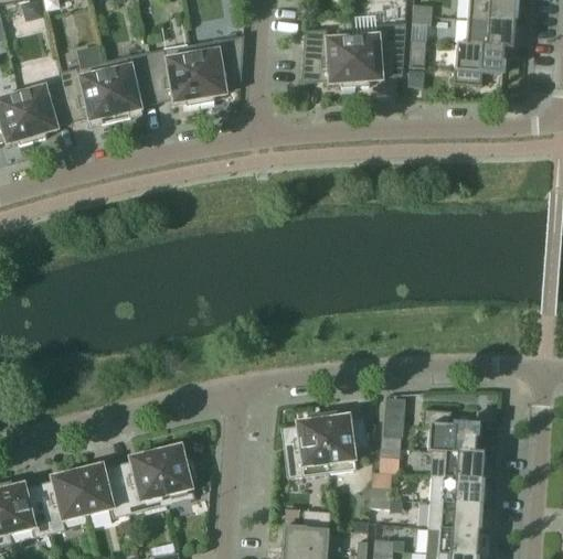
[(29,0),(23,1),(25,12),(32,17),(43,14),(40,0),(29,0)]
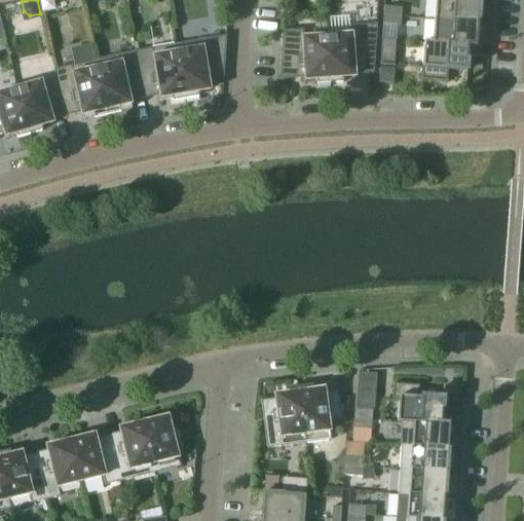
[(480,19),(481,0),(437,0),(436,15),(480,19)]
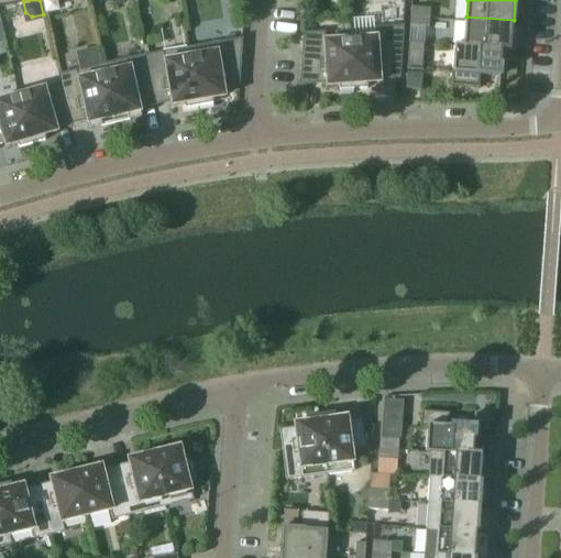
[(413,12),(431,14),(431,3),(413,2),(413,12)]
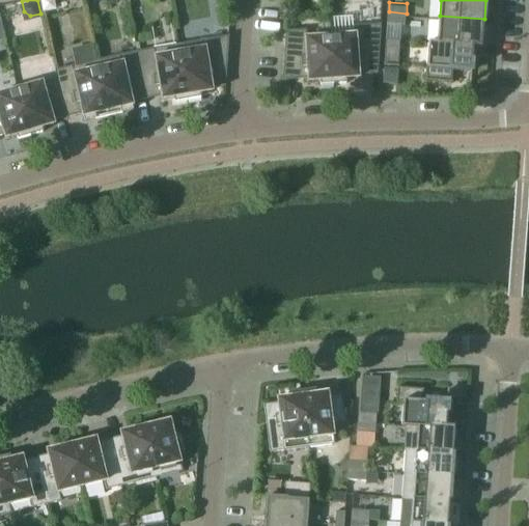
[(406,22),(407,14),(389,11),(388,21),(406,22)]
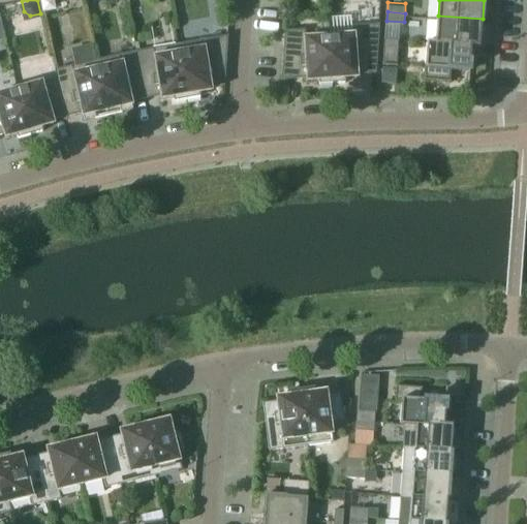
[(481,42),(483,19),(438,16),(436,38),(428,38),(428,39),(481,42)]
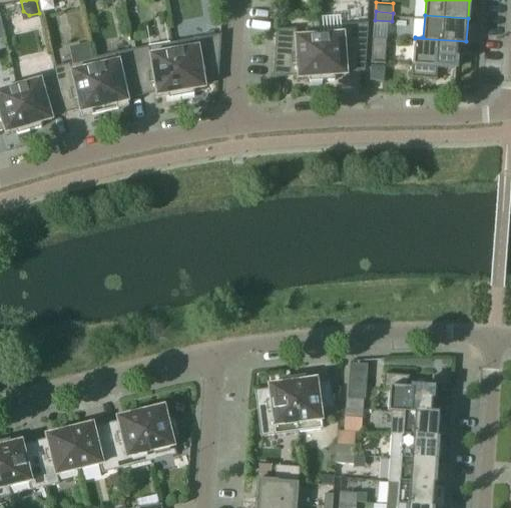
[(320,32),(324,77),(336,76),(336,72),(348,72),(347,68),(365,66),(369,20),(343,22),(343,30),(320,32)]
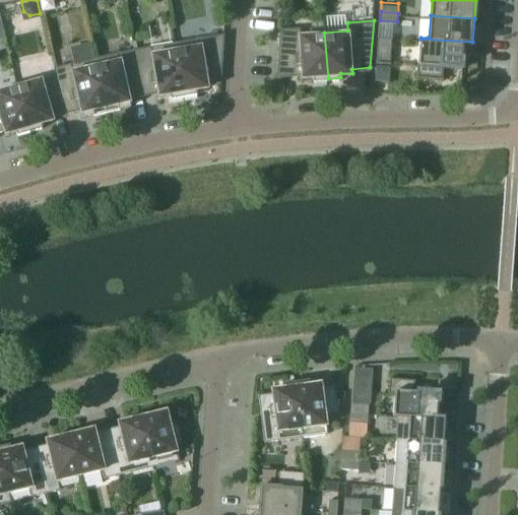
[(328,78),(324,33),(302,34),(301,25),(282,27),(278,73),(278,74),(303,72),(303,76),(315,75),(315,79),(328,78)]
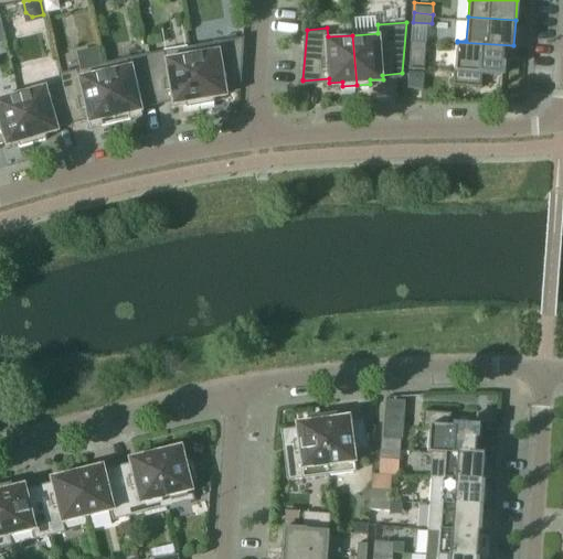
[(241,86),(244,35),(244,34),(191,44),(201,101),(214,99),(214,95),(226,93),(226,88),(241,86)]
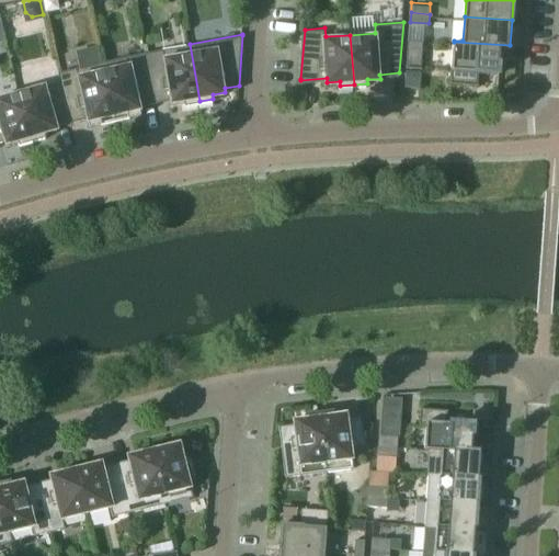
[(422,65),(424,40),(409,38),(407,65),(423,66),(423,65),(422,65)]
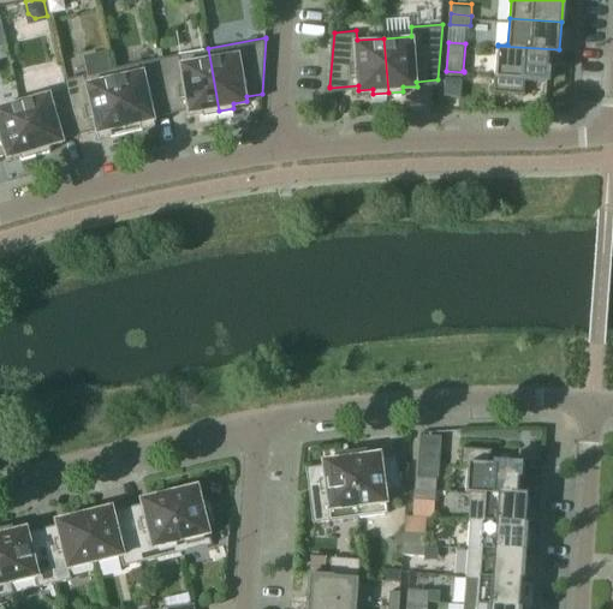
[(559,52),(559,49),(498,46),(495,88),(494,88),(494,89),(525,91),(525,90),(525,77),(547,78),(549,51),(559,52)]
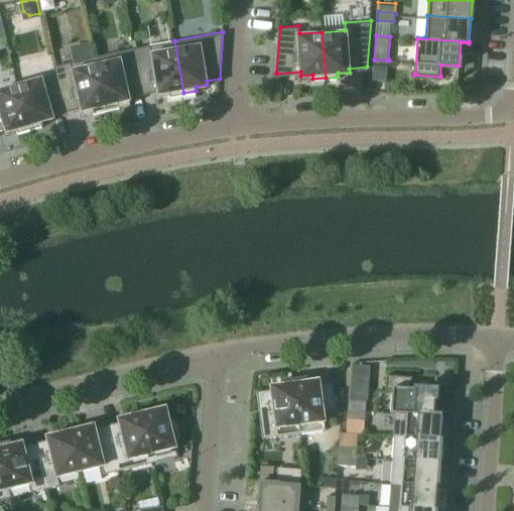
[(171,95),(183,93),(174,40),(134,46),(143,92),(158,90),(158,93),(170,92),(171,95)]
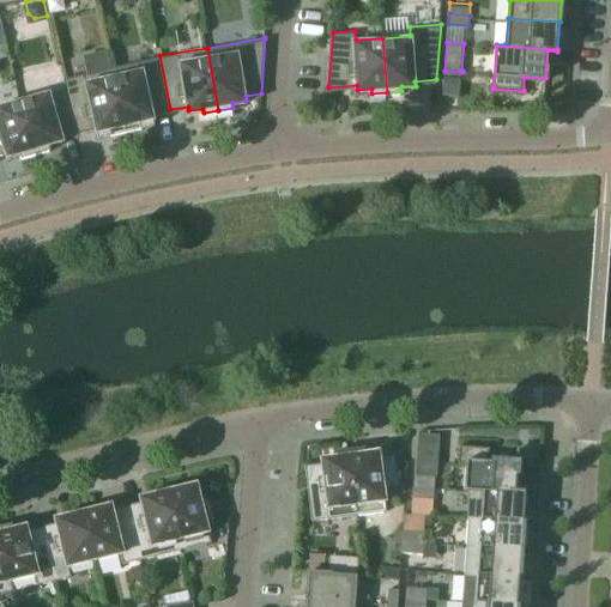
[(153,113),(170,109),(159,55),(113,66),(127,129),(155,122),(153,113)]
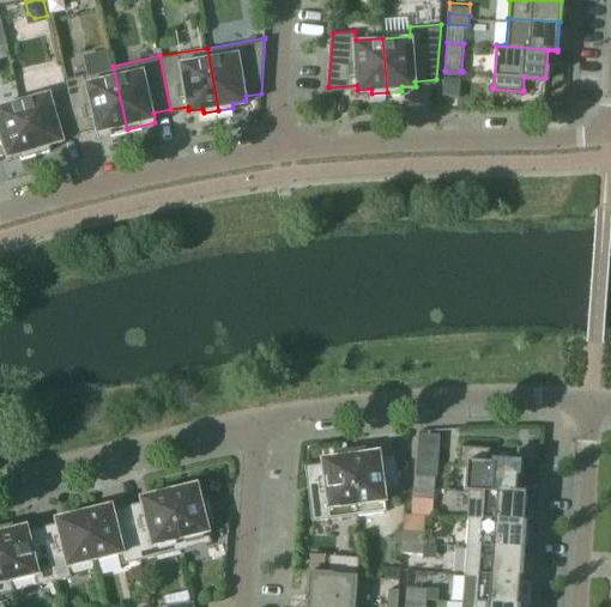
[(98,135),(127,129),(113,66),(66,77),(79,129),(96,126),(98,135)]
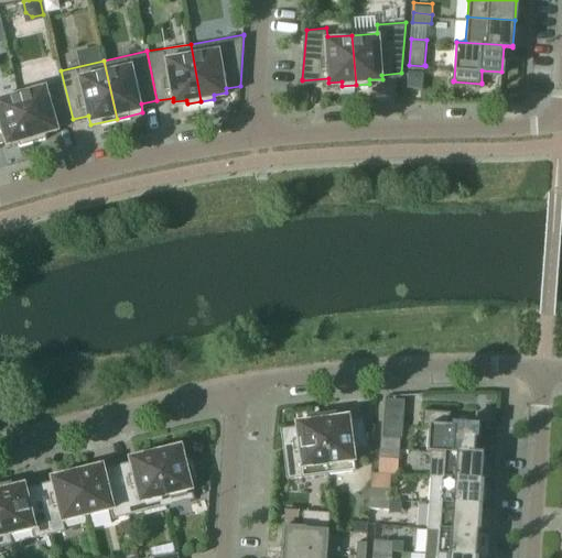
[(57,123),(73,119),(61,70),(60,70),(63,80),(45,85),(45,84),(20,91),(33,140),(47,135),(45,131),(58,128),(57,123)]
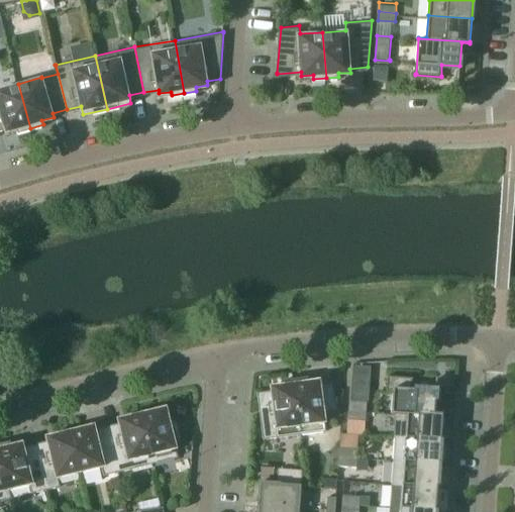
[(18,131),(30,128),(18,84),(0,88),(0,127),(5,127),(6,130),(17,127),(18,131)]
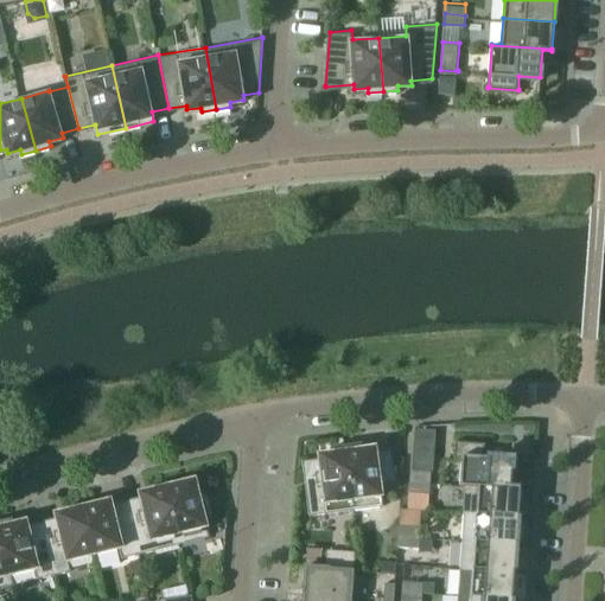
[(460,481),(521,486),(521,484),(511,484),(513,456),(484,454),(485,441),(486,441),(486,440),(454,438),(454,439),(456,439),(454,454),(463,455),(460,481)]
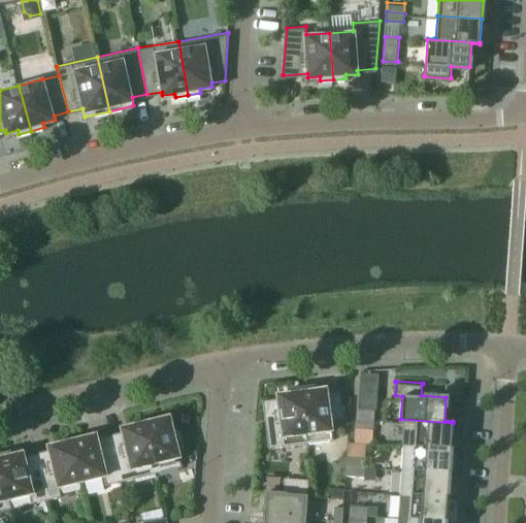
[(301,386),(308,440),(333,437),(331,418),(344,417),(340,389),(327,391),(327,387),(315,388),(315,384),(301,386)]
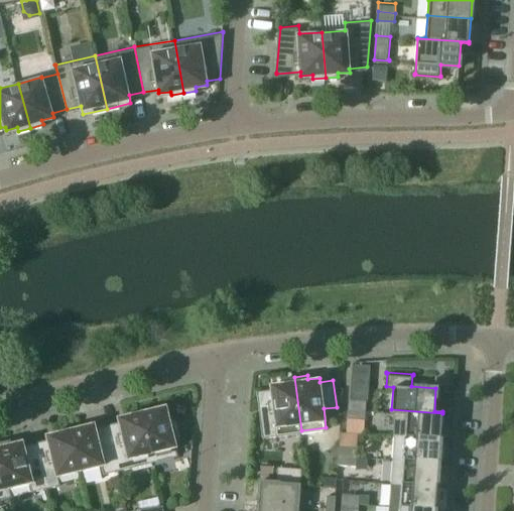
[(264,435),(301,430),(294,377),(282,378),(282,382),(270,384),(271,388),(258,390),(264,435)]
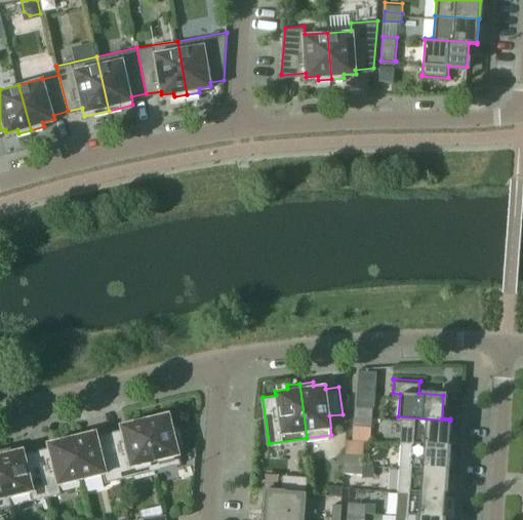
[(355,413),(372,414),(373,405),(356,404),(355,413)]
